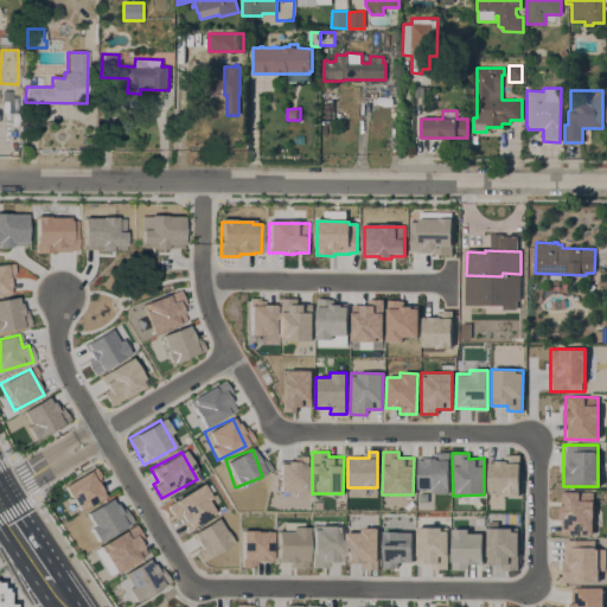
[(417,491),(448,491),(448,455),(419,454),(417,491)]
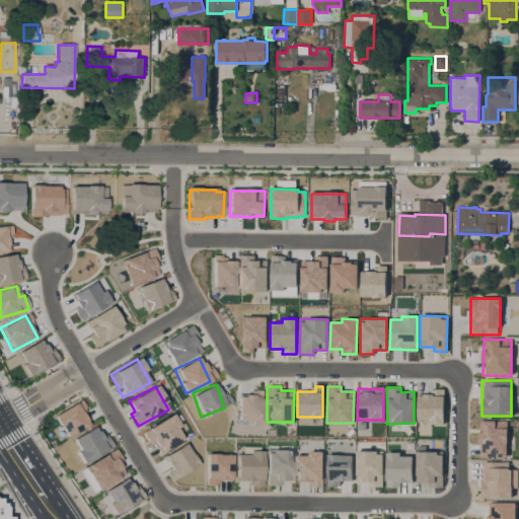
[(444,389),(436,389),(436,394),(417,394),(418,420),(430,420),(430,424),(444,424),(444,389)]
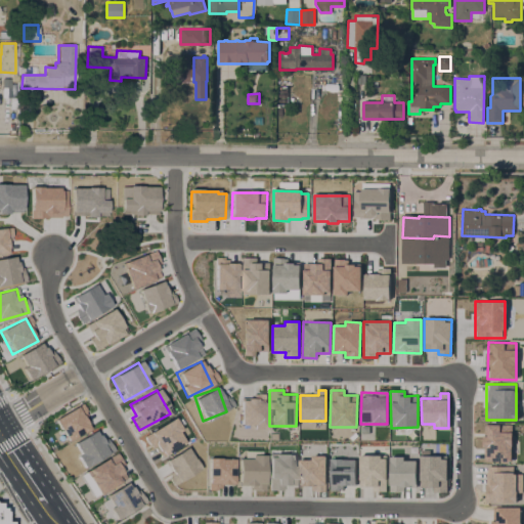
[(266,399),(239,399),(238,425),(251,425),(251,429),(266,430),(266,399)]
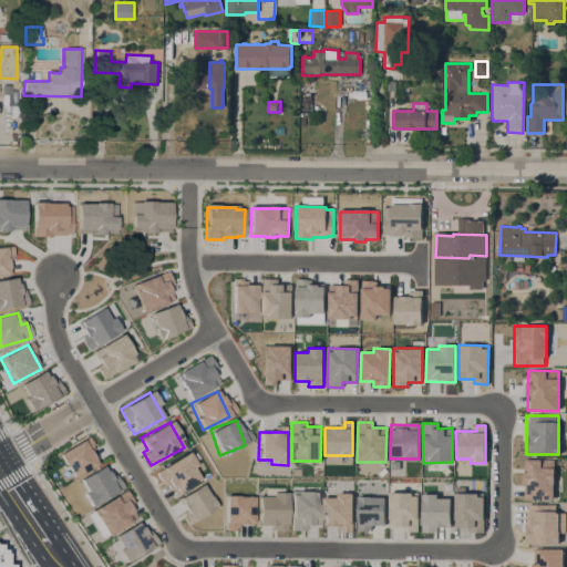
[(58,452),(71,478),(99,464),(85,439),(58,452)]
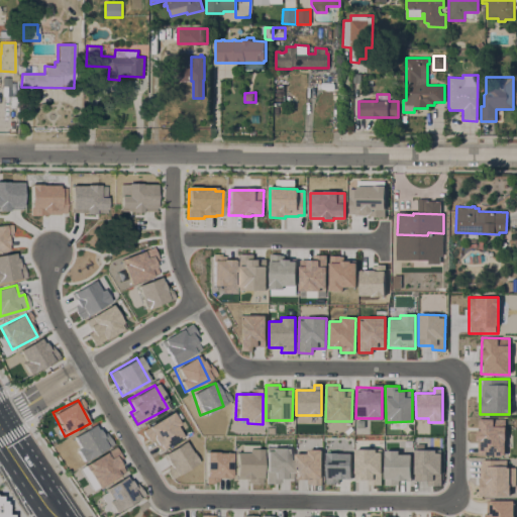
[(148,443),(152,440),(159,450),(183,436),(170,414),(140,430),(148,443)]
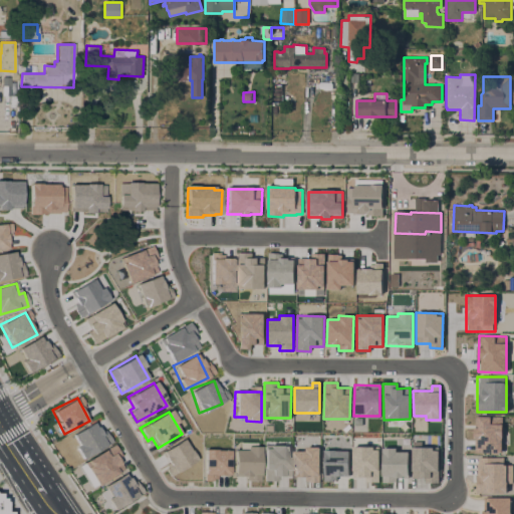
[(501,417),(474,417),(475,453),(502,452),(501,417)]
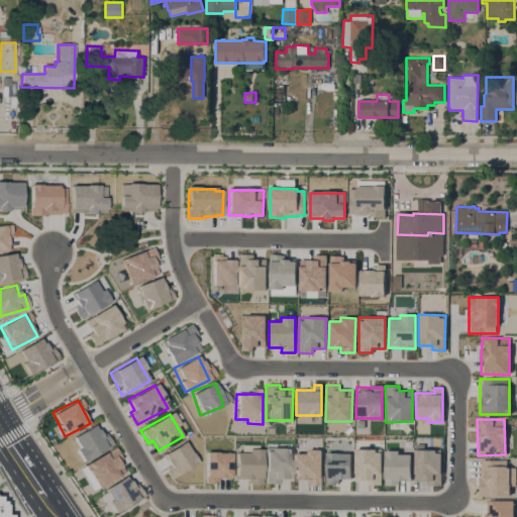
[(72,438),(78,448),(75,449),(82,461),(110,445),(97,422),(72,438)]
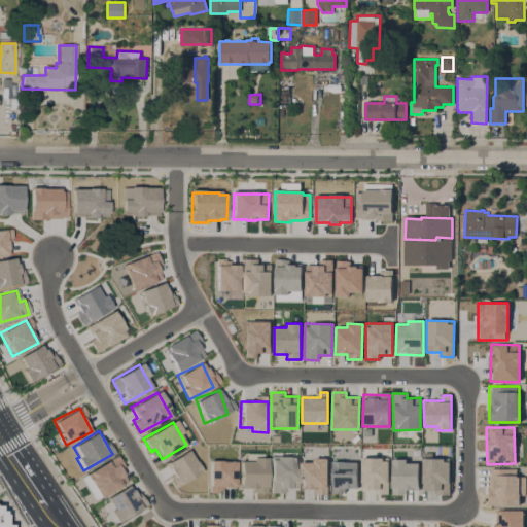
[(176,487),(200,471),(186,450),(163,465),(176,487)]
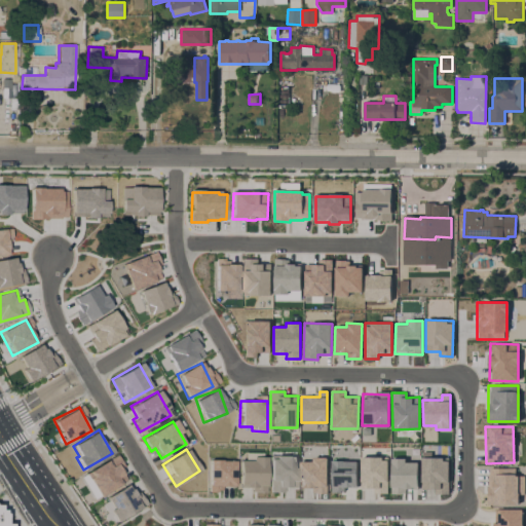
[(127,480),(114,456),(80,477),(94,499),(127,480)]
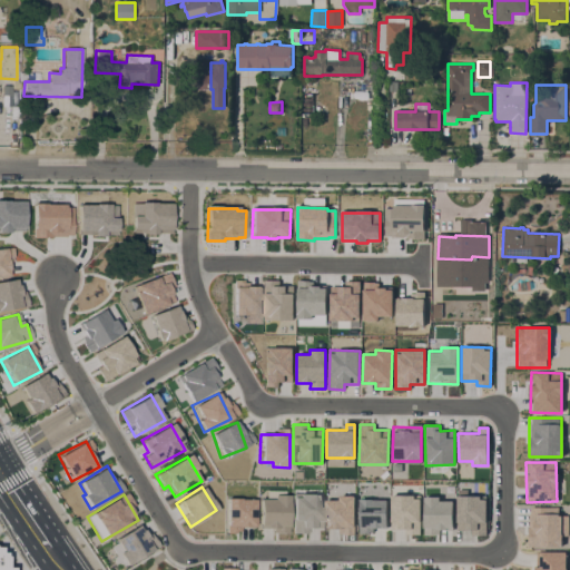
[(322,494),(292,494),(292,533),(307,533),(307,528),(321,529),(322,494)]
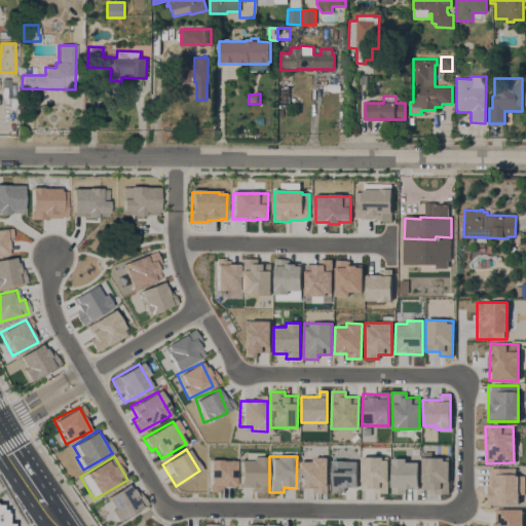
[(265,457),(251,457),(251,460),(239,460),(238,487),(252,488),(251,492),(265,492),(265,457)]
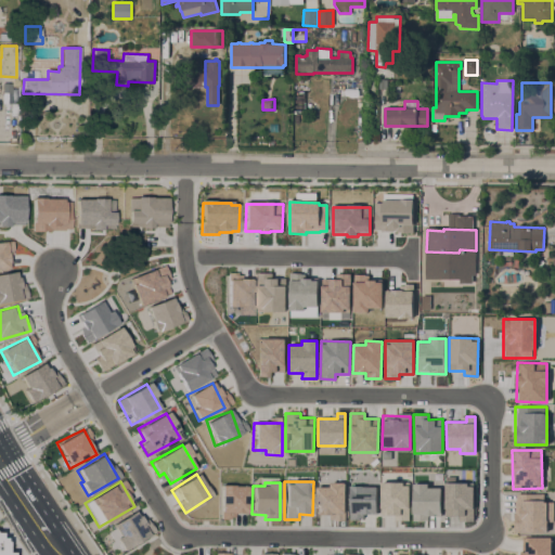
[(381,515),(395,515),(394,520),(409,520),(409,482),(381,482),(381,515)]
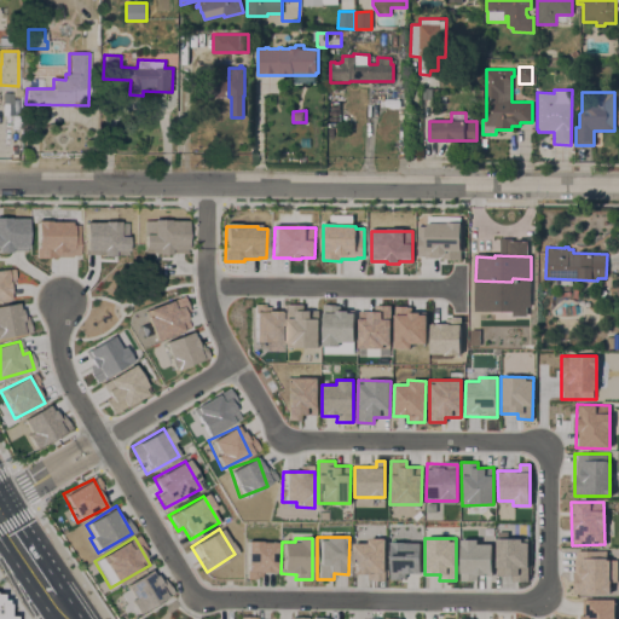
[(496,538),(496,576),(510,576),(510,580),(527,582),(528,539),(496,538)]
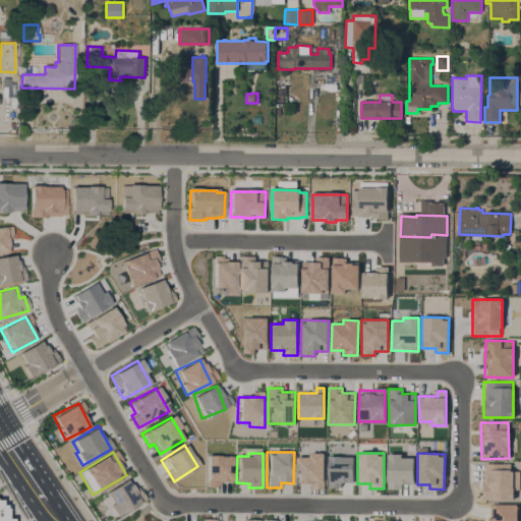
[(414,457),(402,457),(402,454),(388,454),(388,488),(403,488),(403,484),(414,484),(414,457)]
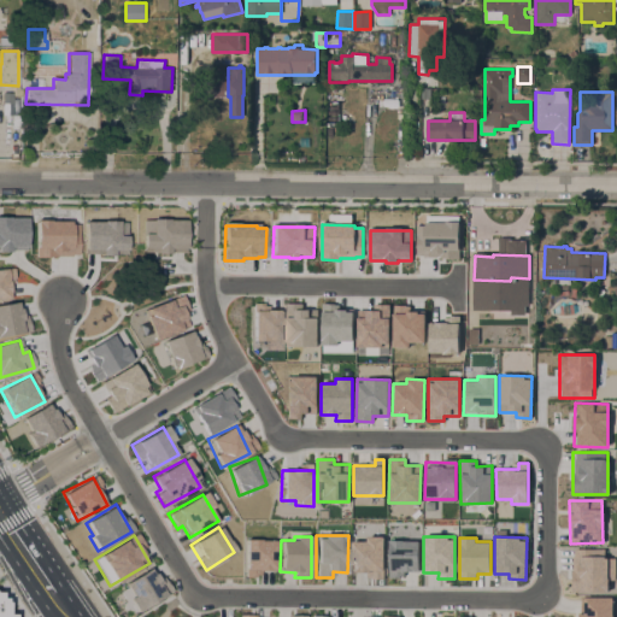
[(352,573),(365,573),(365,579),(383,579),(383,539),(351,540),(352,573)]
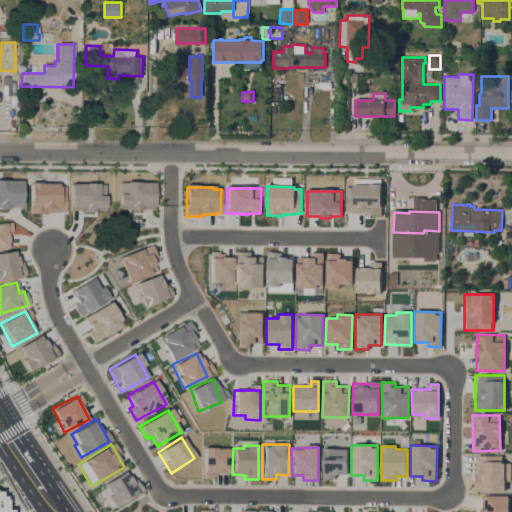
[(228,448),(202,448),(202,479),(214,479),(214,473),(227,473),(228,448)]
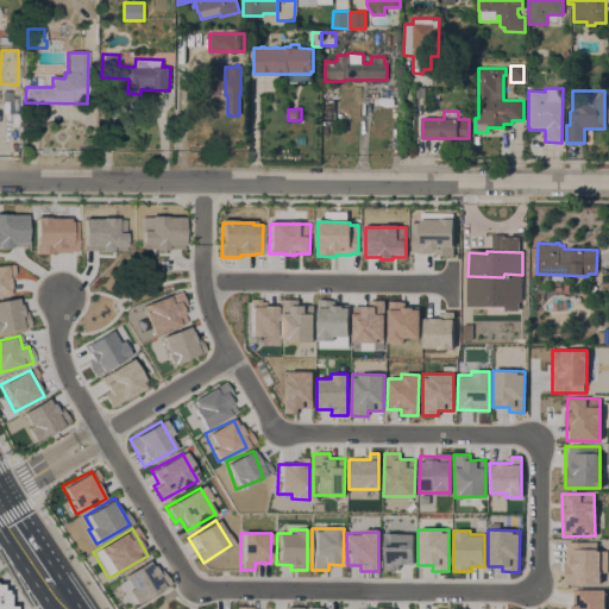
[(414,534),(384,533),(383,570),(399,570),(399,564),(413,564),(414,534)]
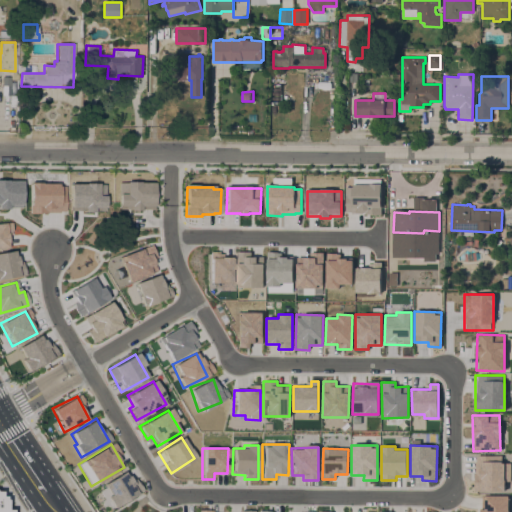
[(505,491),(505,481),(510,482),(510,463),(501,463),(501,456),(475,455),(474,490),(505,491)]
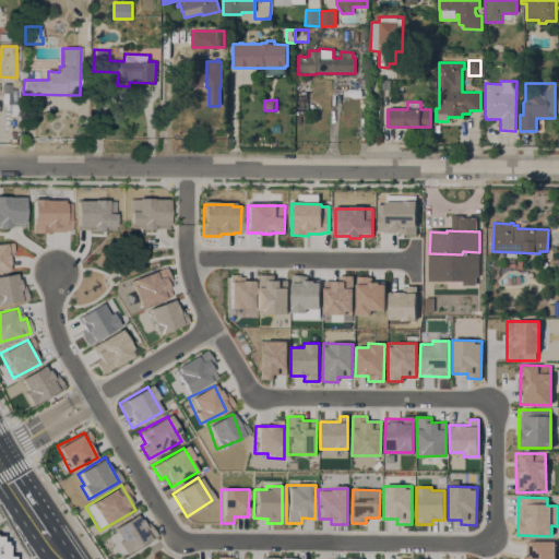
[(122,555),(155,536),(146,523),(142,526),(135,515),(108,531),(122,555)]
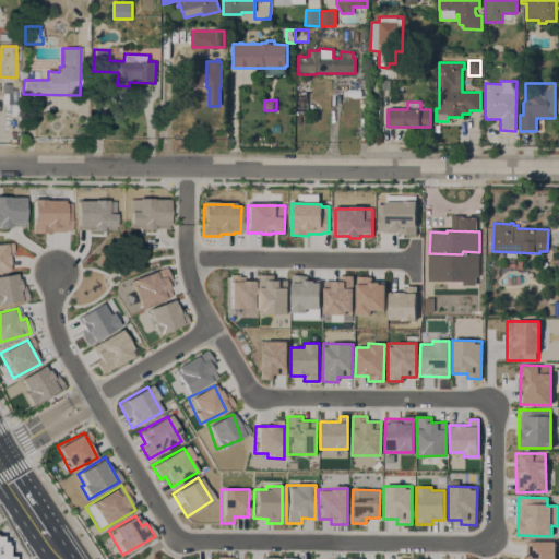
[(10,558),(10,557),(1,557),(1,536),(0,536),(0,558),(10,558)]
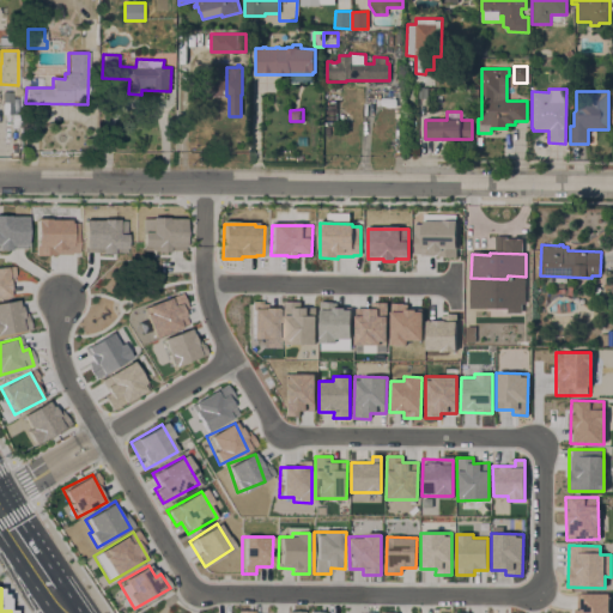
[(608,612),(608,593),(575,594),(575,612),(608,612)]
